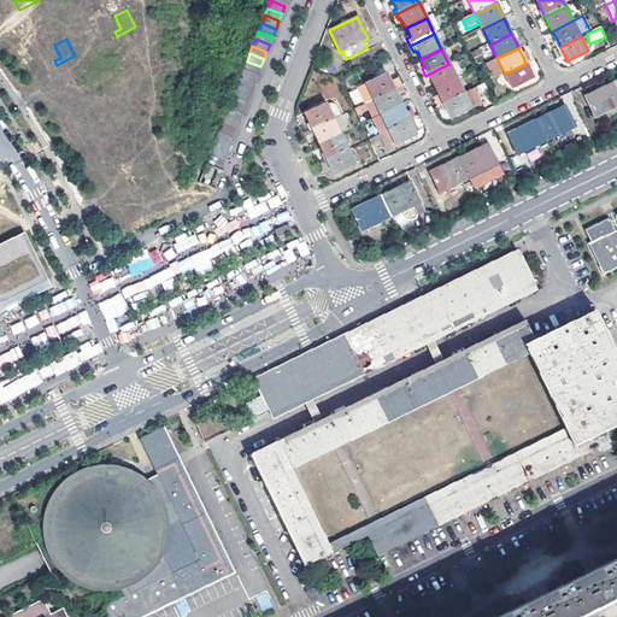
[(497,58),(486,64),(494,80),(505,74),(497,58)]
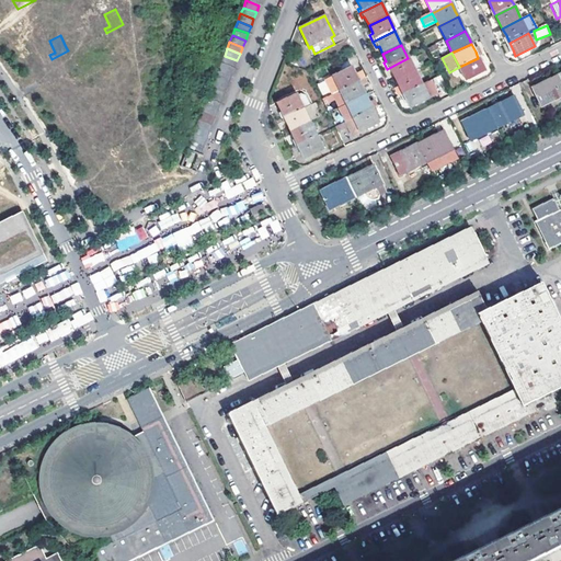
[(225,56),(221,63),(235,68),(237,60),(225,56)]
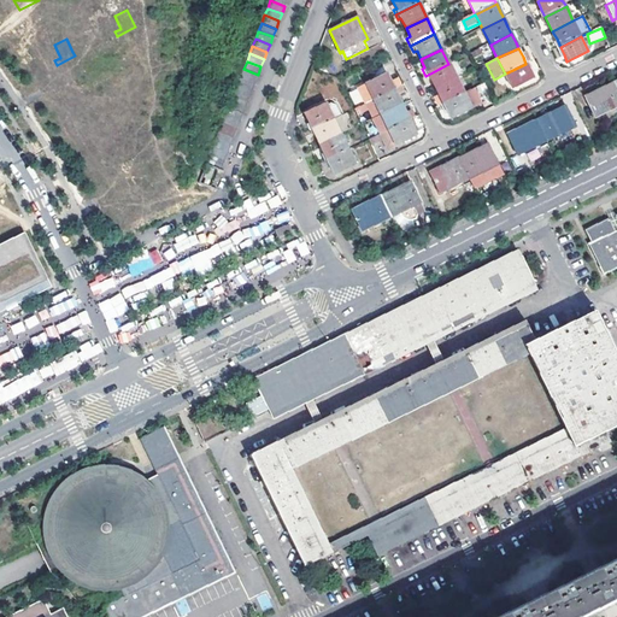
[(430,78),(435,89),(456,78),(448,64),(425,76),(427,80),(430,78)]
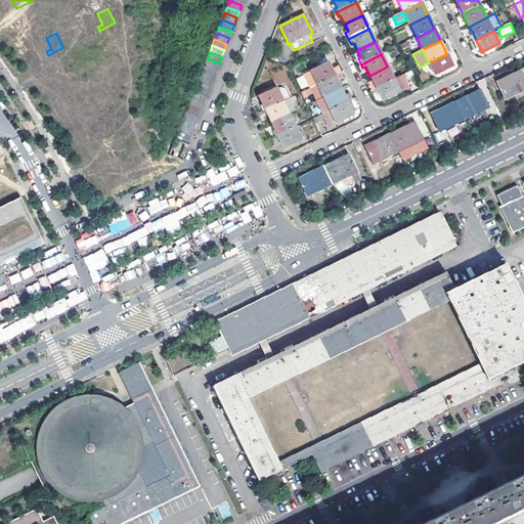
[(446,54),(429,62),(435,76),(452,67),(450,61),(446,54)]
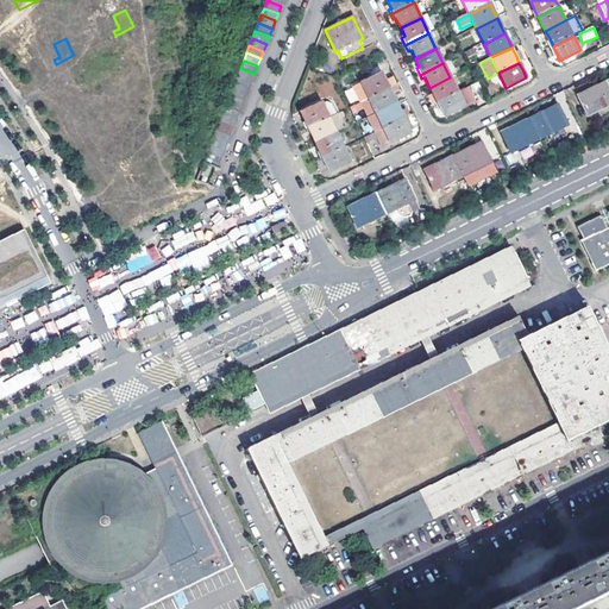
[(240,68),(237,76),(251,81),(255,74),(240,68)]
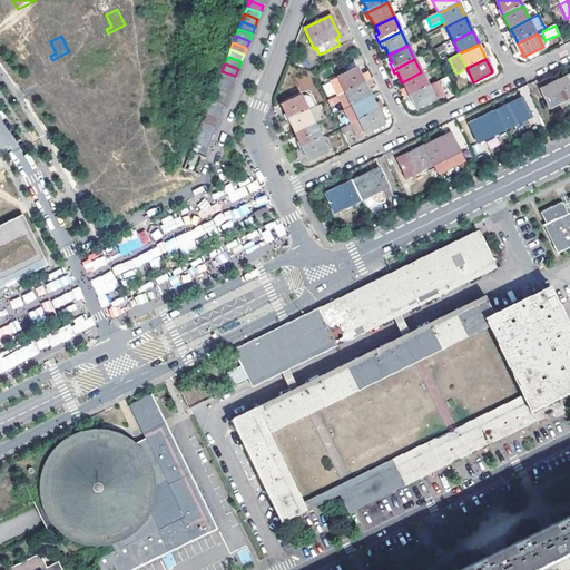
[(357,69),(337,79),(340,82),(345,94),(369,82),(366,79),(363,80),(357,69)]
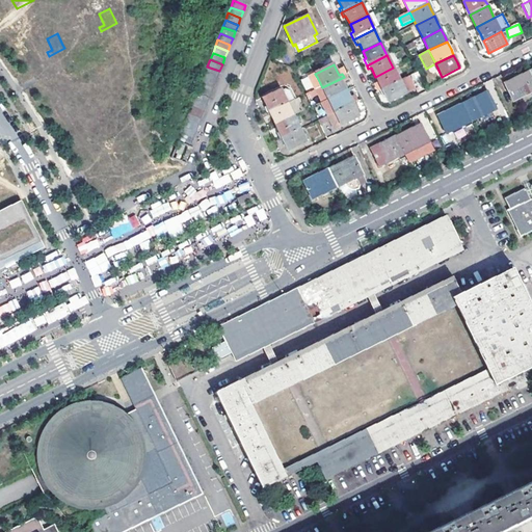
[(219,71),(207,67),(205,73),(217,78),(219,71)]
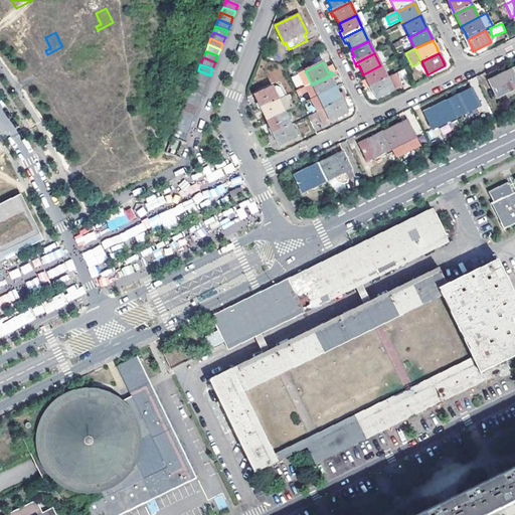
[(364,82),(367,89),(386,78),(380,65),(363,74),(366,80),(364,82)]
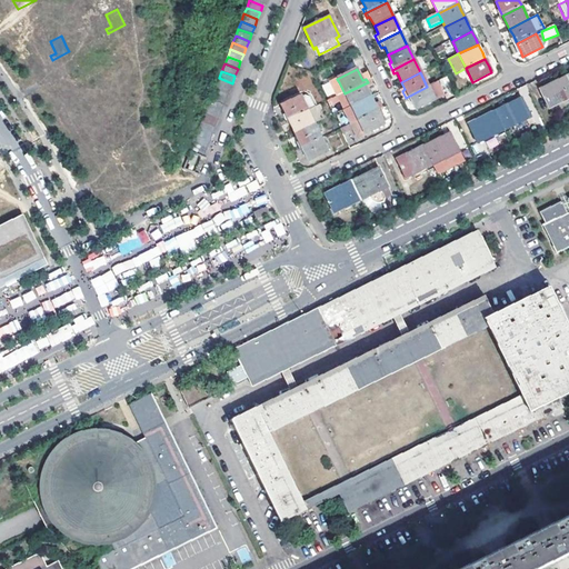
[(568,98),(568,81),(566,76),(549,85),(539,90),(548,109),(568,98)]
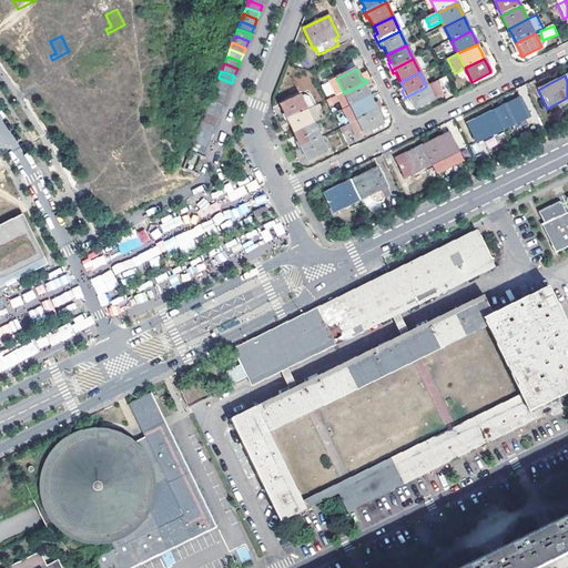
[(219,78),(215,85),(229,91),(232,83),(219,78)]
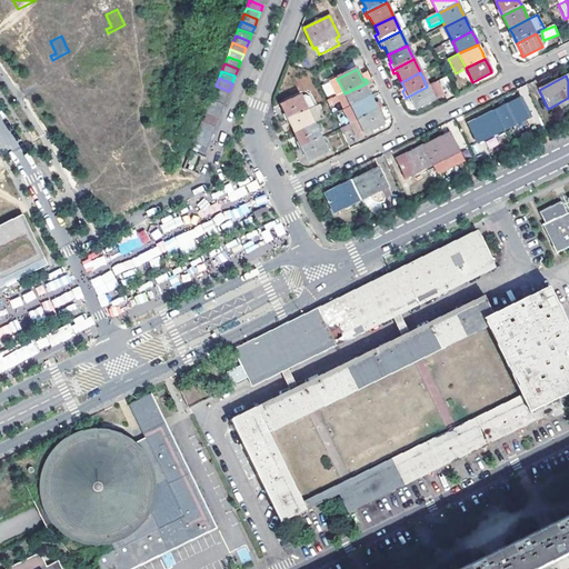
[(331,87),(337,98),(345,93),(339,82),(331,87)]
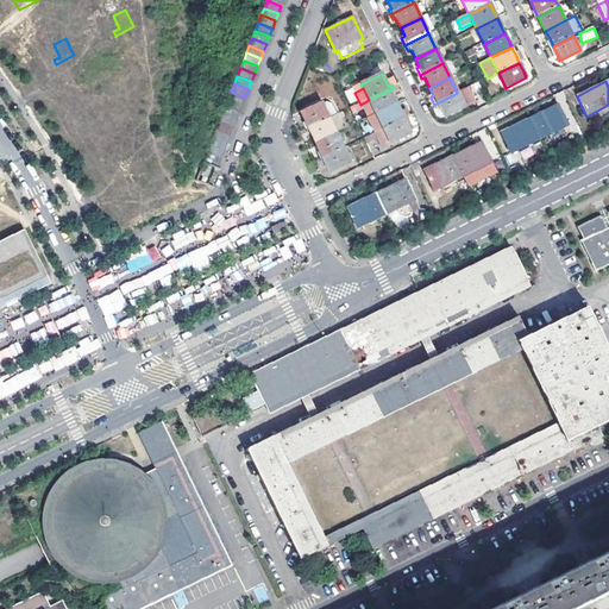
[(376,114),(396,104),(393,96),(397,94),(394,88),(369,100),(376,114)]
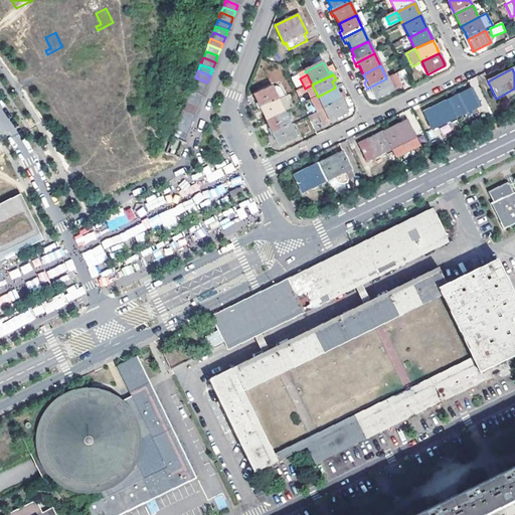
[(386,78),(367,89),(368,92),(371,91),(375,99),(401,87),(395,74),(386,78)]
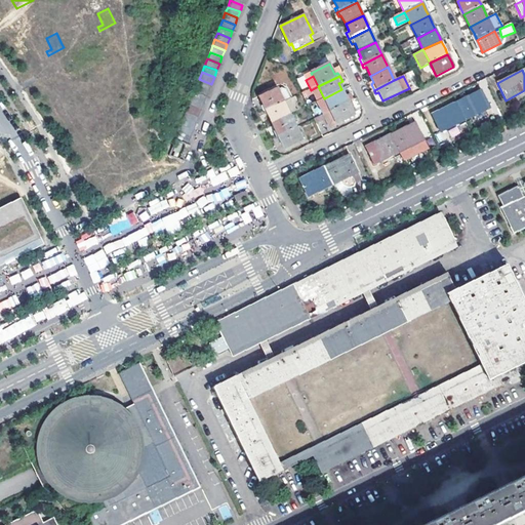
[(211,84),(199,79),(197,85),(209,90),(211,84)]
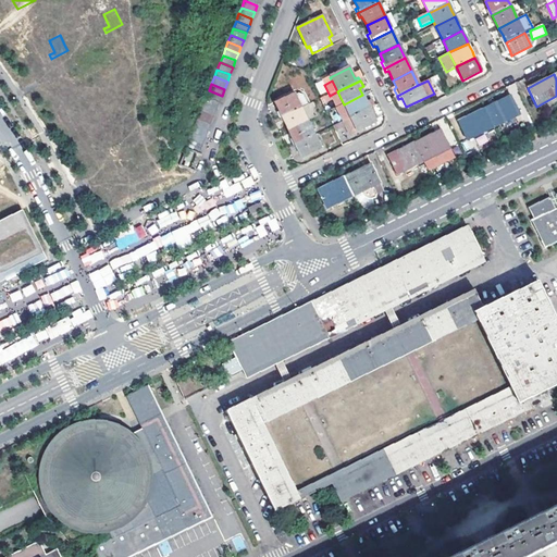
[(222,96),(209,90),(206,98),(219,103),(222,96)]
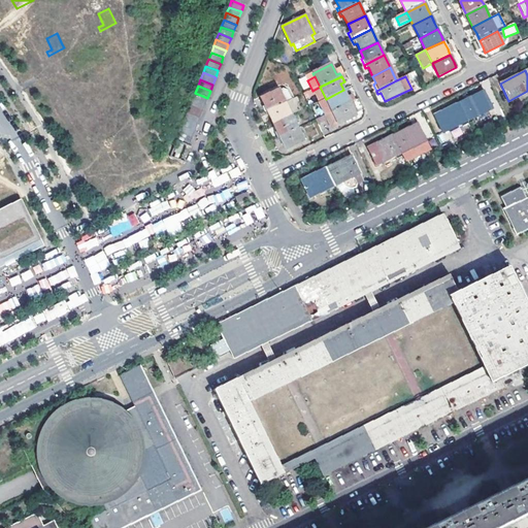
[(312,91),(319,103),(326,99),(320,87),(312,91)]
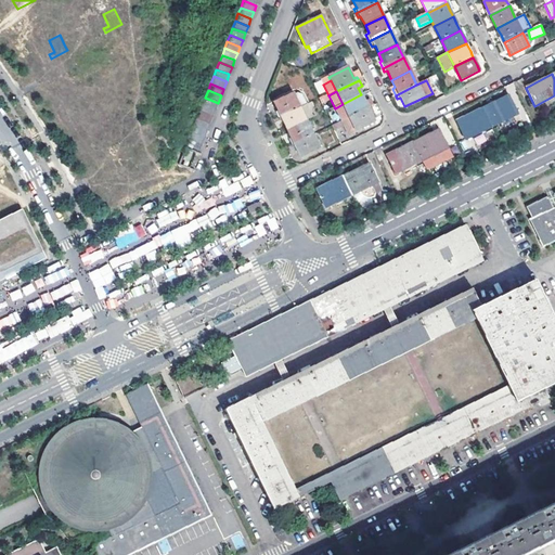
[(293,94),(274,103),(282,118),(300,110),(293,94)]
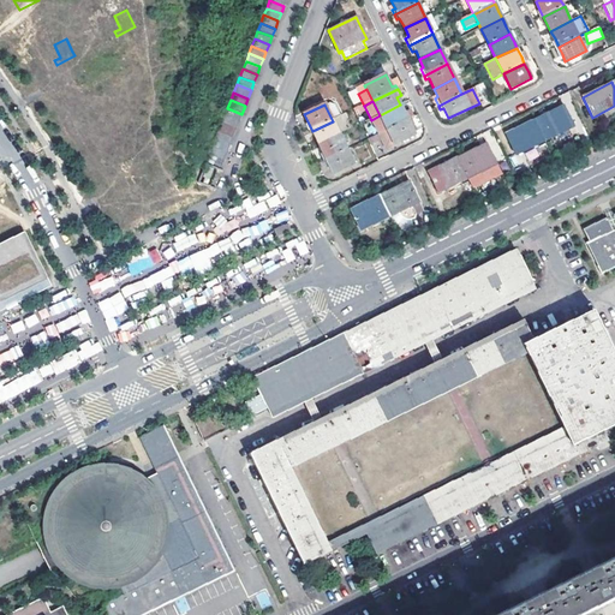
[(387,131),(412,118),(411,114),(406,117),(400,105),(380,115),(387,131)]
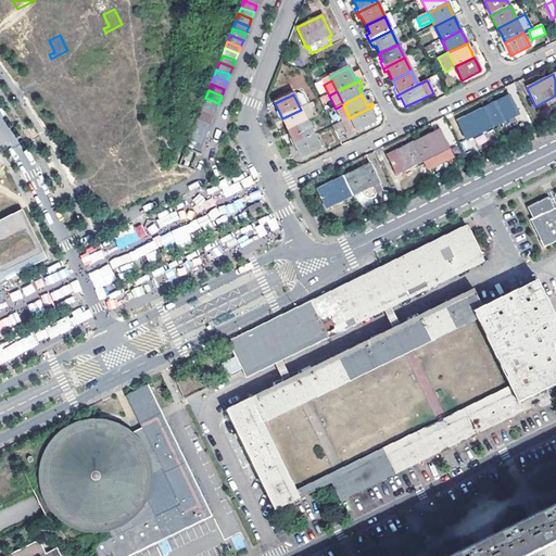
[(498,101),(483,109),(493,127),(518,114),(509,96),(498,101)]
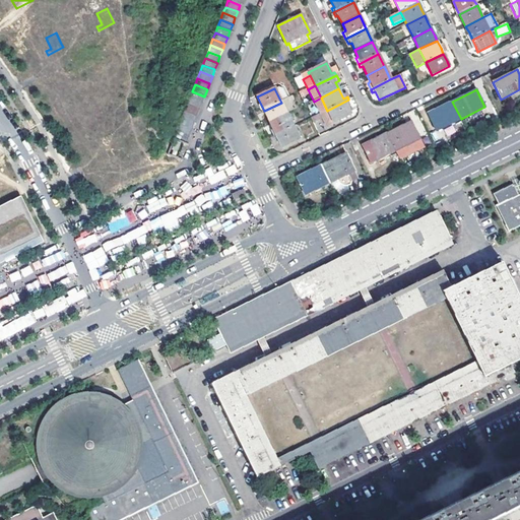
[(204,96),(192,91),(190,99),(201,104),(204,96)]
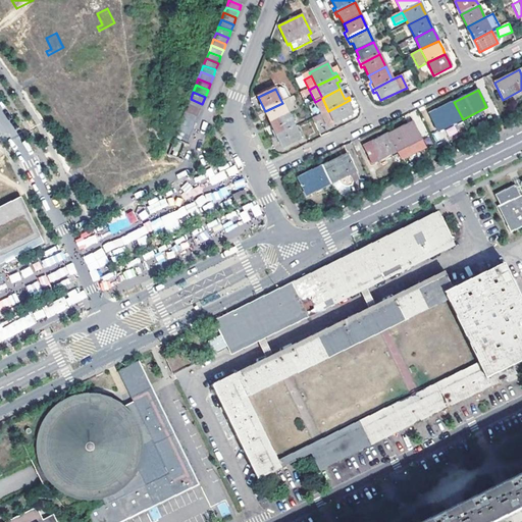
[(285,98),(289,110),(297,108),(294,96),(285,98)]
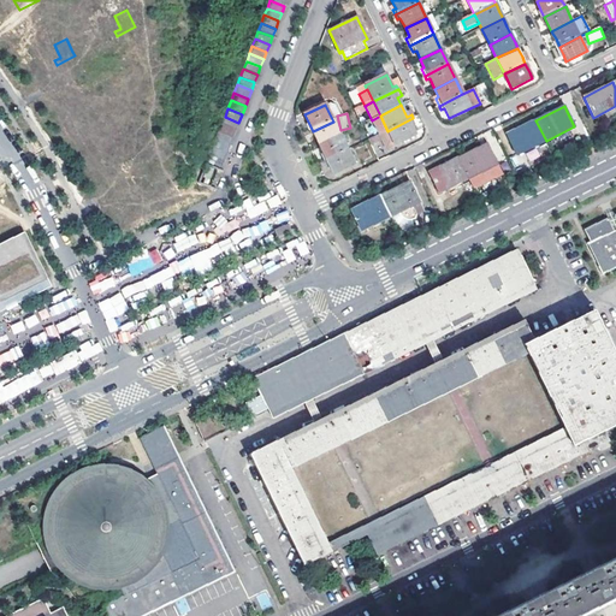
[(372,120),(379,135),(388,131),(380,116),(372,120)]
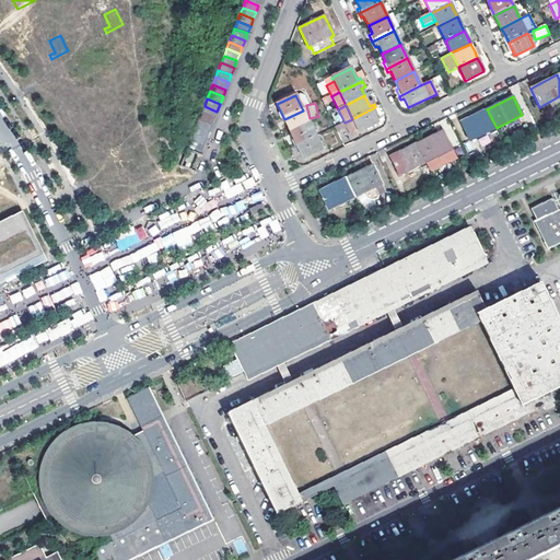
[(217,112),(205,106),(201,114),(214,119),(217,112)]
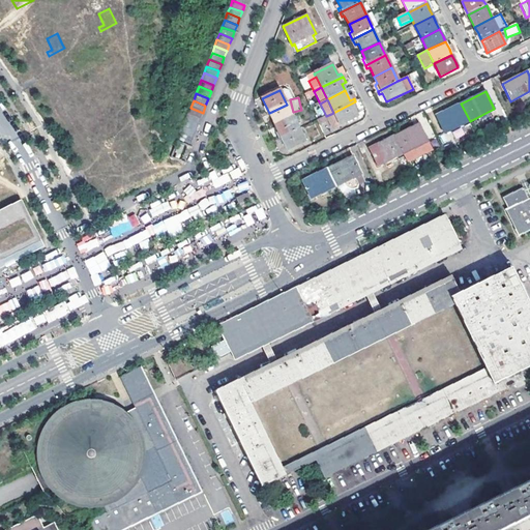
[(357,106),(355,101),(333,113),(340,125),(357,116),(353,108),(357,106)]
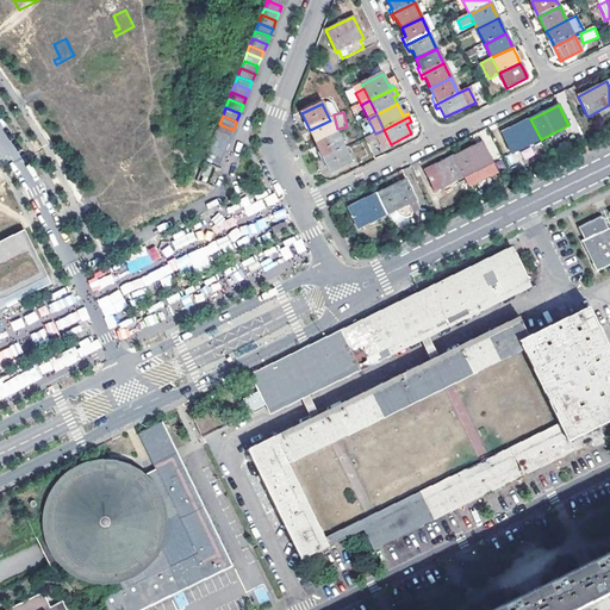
[(511,154),(541,139),(530,119),(517,125),(502,134),(511,154)]
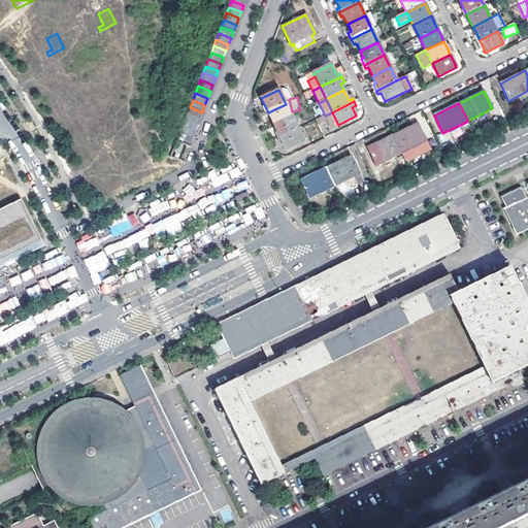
[(274,125),(292,117),(286,104),(268,112),(274,125)]
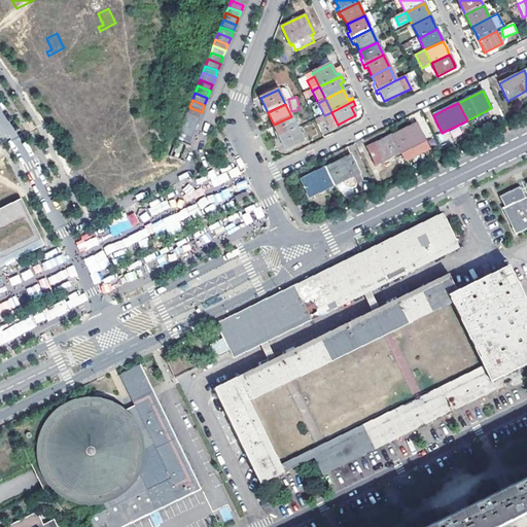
[(202,112),(189,107),(187,113),(199,117),(202,112)]
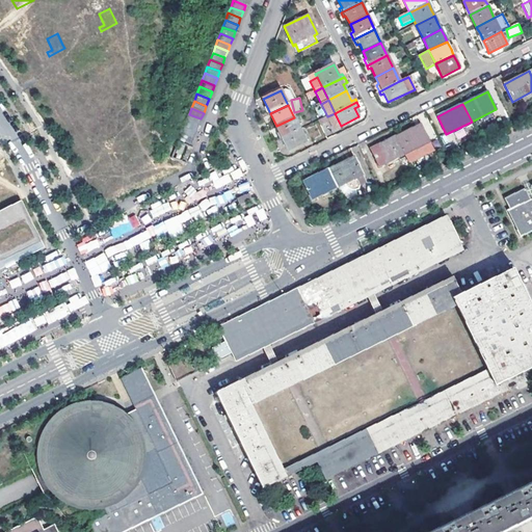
[(189,114),(186,121),(198,125),(201,118),(189,114)]
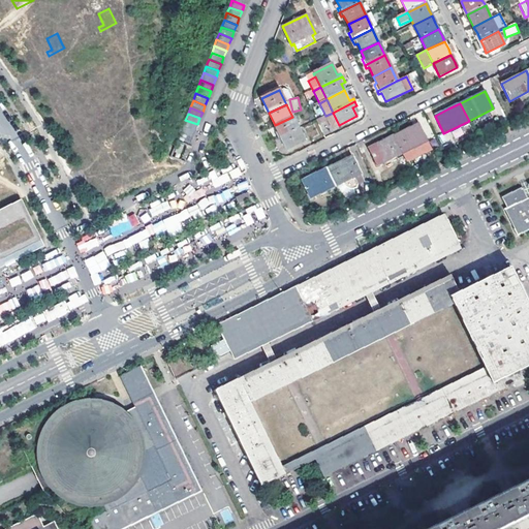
[(275,125),(281,137),(299,129),(292,117),(275,125)]
